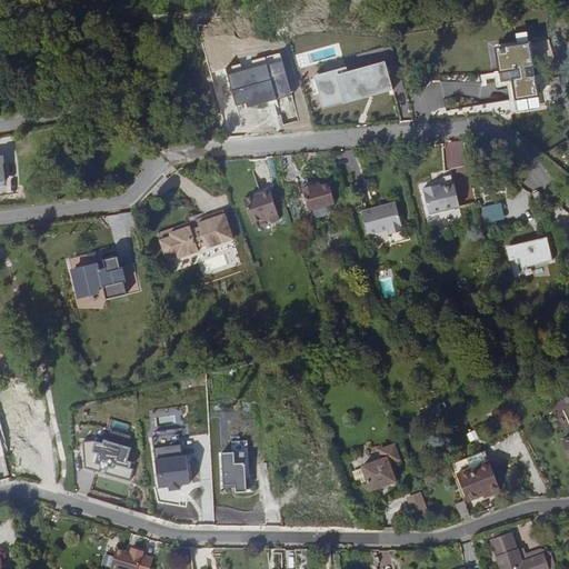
[(526,41),(490,49),(496,73),(507,70),(513,100),(537,96),(526,41)]
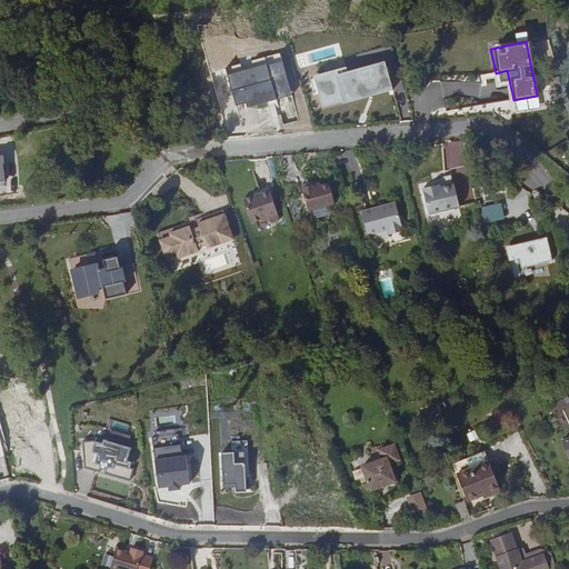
[(282,60),(228,76),(236,105),(246,102),(247,107),(291,95),(282,60)]
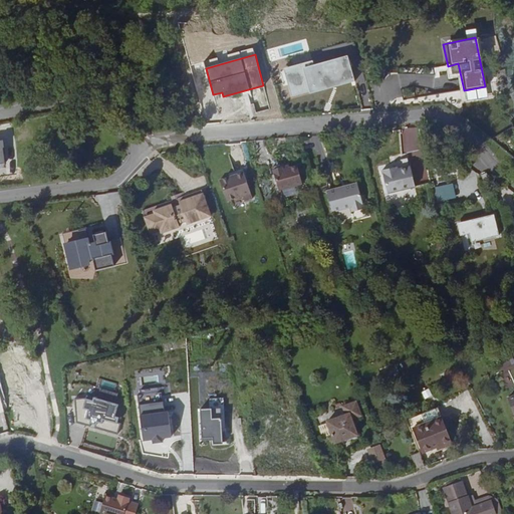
[(312,60),(284,68),(292,96),(354,80),(347,56),(313,65),(312,60)]
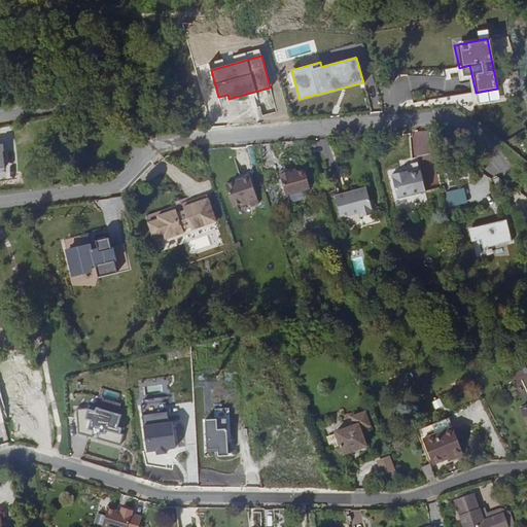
[(305,171),(296,173),(290,175),(289,172),(279,175),(285,197),(309,190),(305,171)]
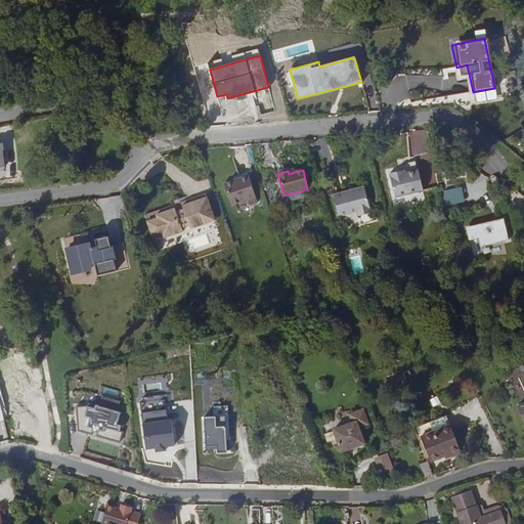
[(409,175),(412,195),(422,193),(417,173),(409,175)]
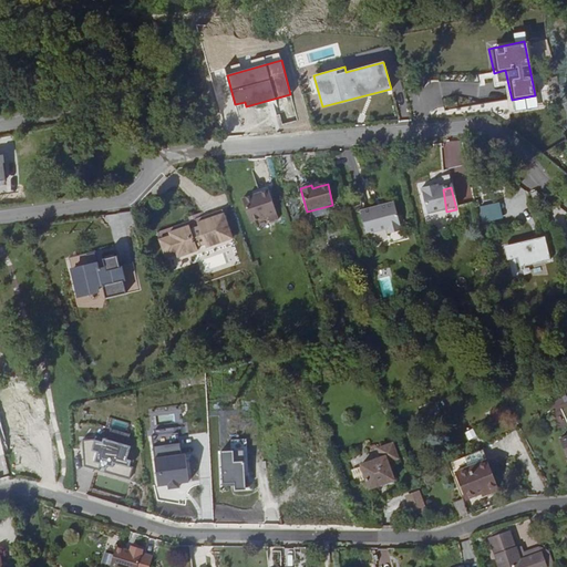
[(267,188),(241,197),(253,228),(278,219),(267,188)]
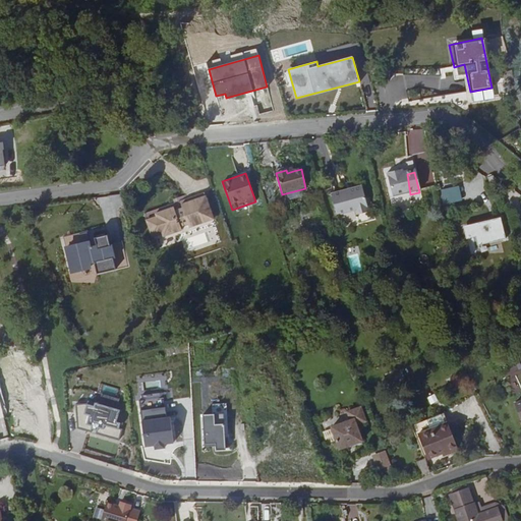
[(392,198),(410,194),(407,174),(402,175),(397,176),(396,173),(387,176),(392,198)]
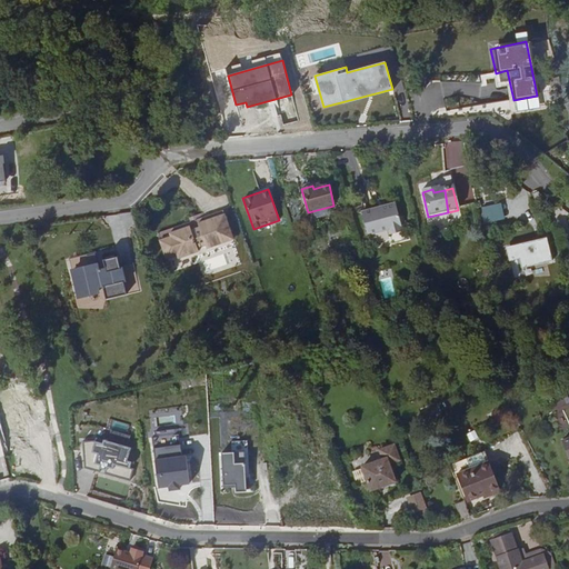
[(540,201),(537,191),(531,192),(535,202),(540,201)]
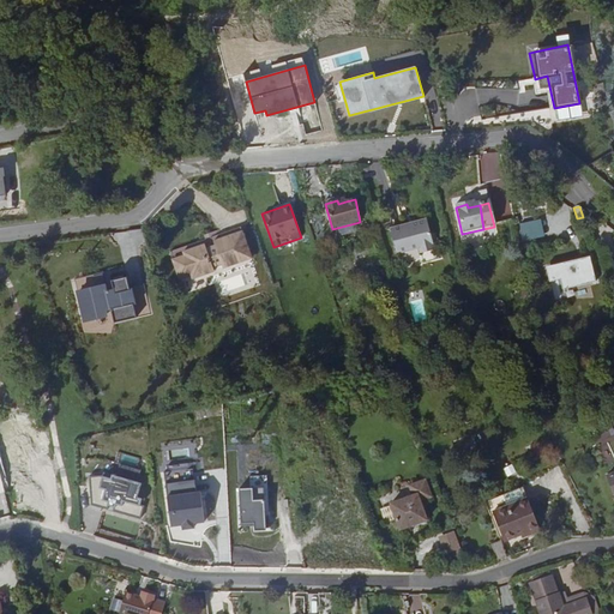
[(528,240),(546,235),(541,217),(524,222),(528,240)]
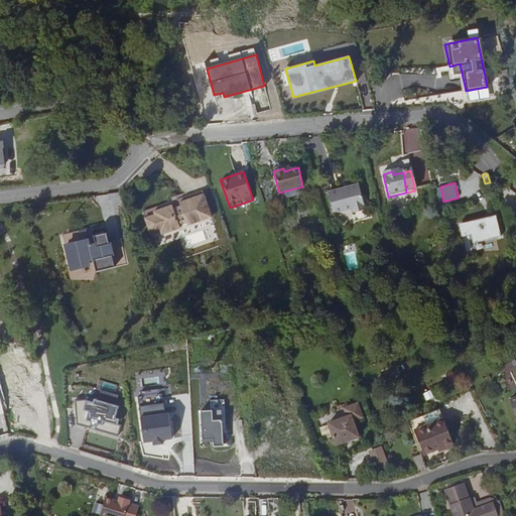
[(351,215),(367,212),(364,198),(361,199),(358,185),(346,188),(346,190),(338,192),(338,190),(327,194),(331,214),(349,210),(351,215)]
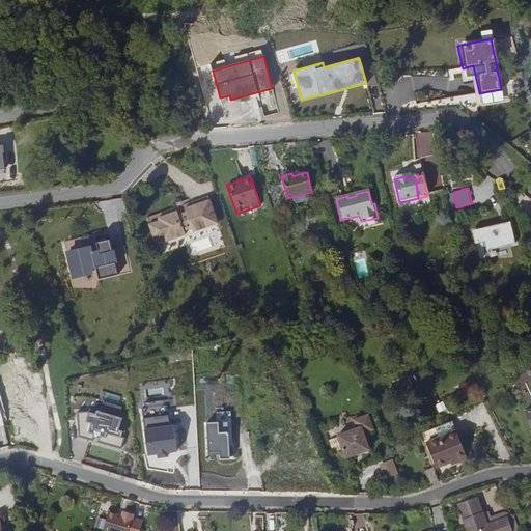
[(216,227),(207,204),(190,210),(189,206),(173,212),(174,216),(160,221),(167,245),(216,227)]
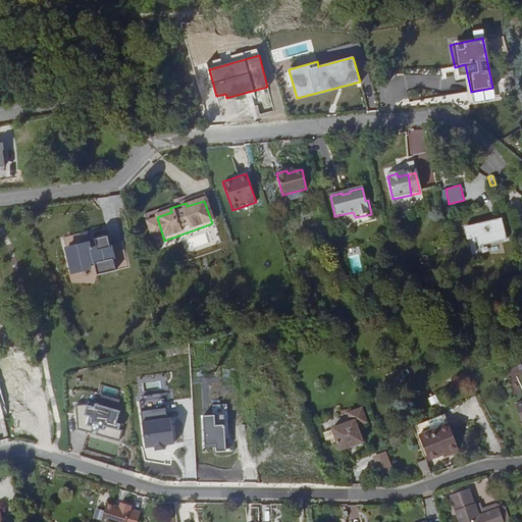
[(164,241),(157,217),(154,218),(155,221),(145,224),(151,242),(160,239),(162,241),(164,241)]
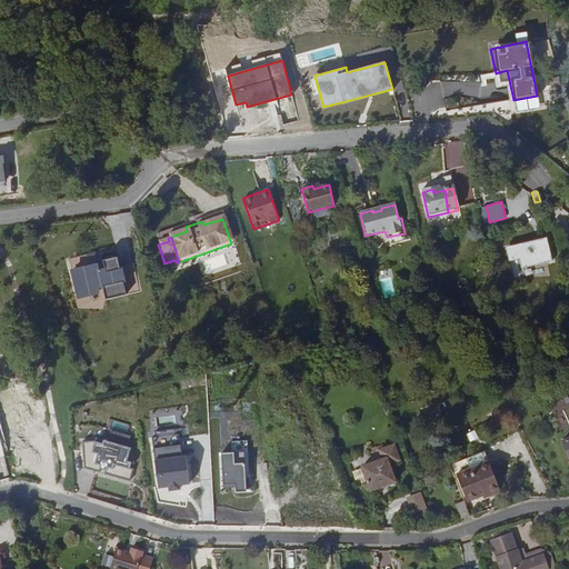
[(517,261),(519,271),(549,265),(545,241),(539,242),(539,246),(536,247),(535,242),(513,248),(517,261)]
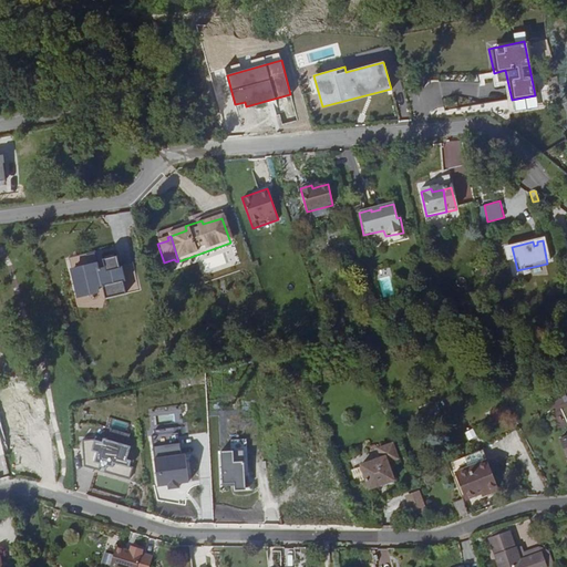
[(502,248),(505,263),(515,260),(512,247),(502,248)]
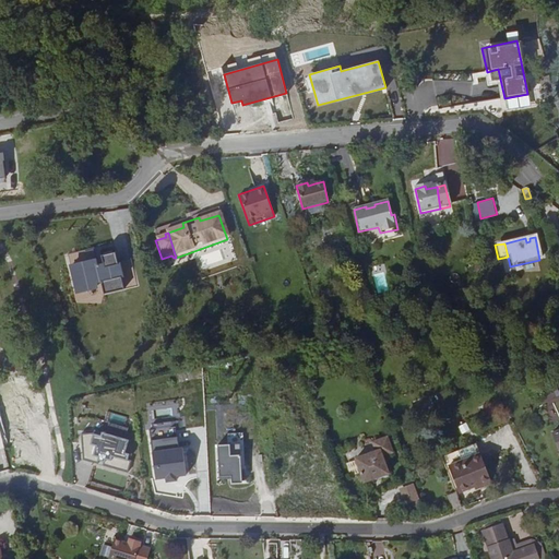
[(115,252),(68,264),(74,288),(102,282),(104,294),(125,288),(115,252)]
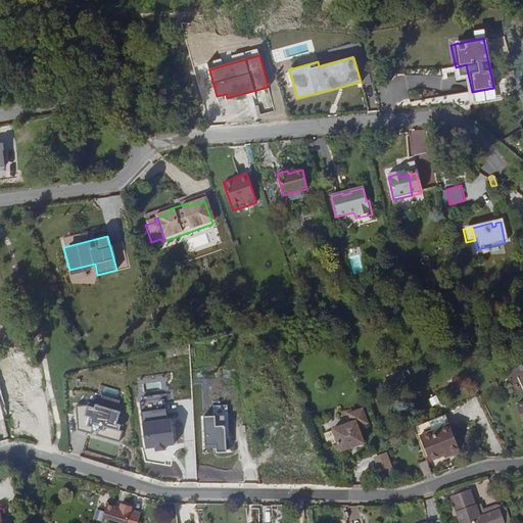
[(347,249),(352,274),(363,272),(359,247),(347,249)]
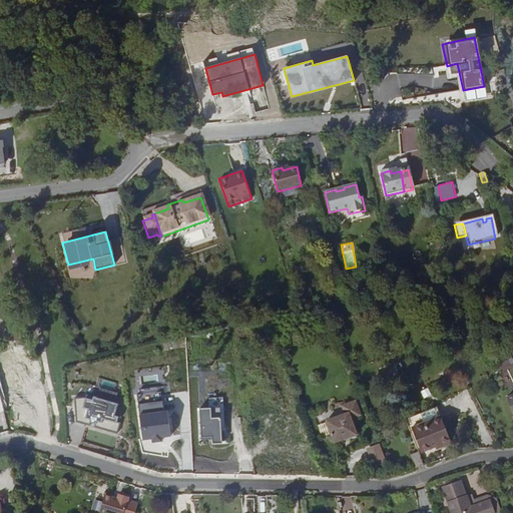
[(45,276),(39,277),(40,280),(33,282),(35,290),(48,286),(45,276)]
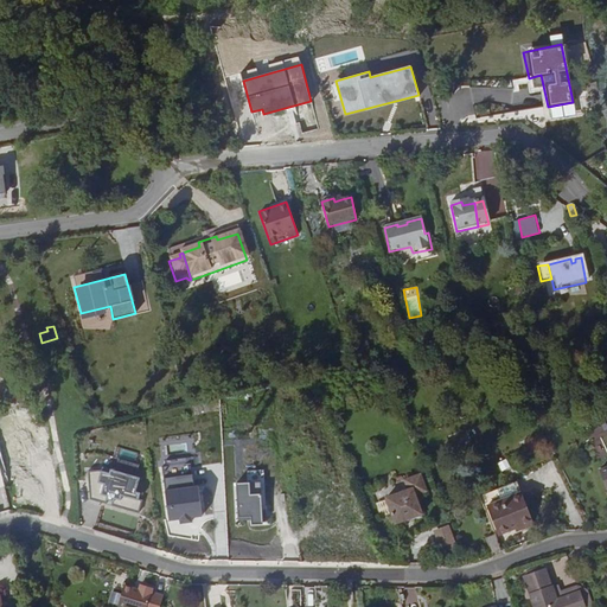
[(249,346),(253,357),(260,355),(261,358),(270,356),(266,340),(249,346)]
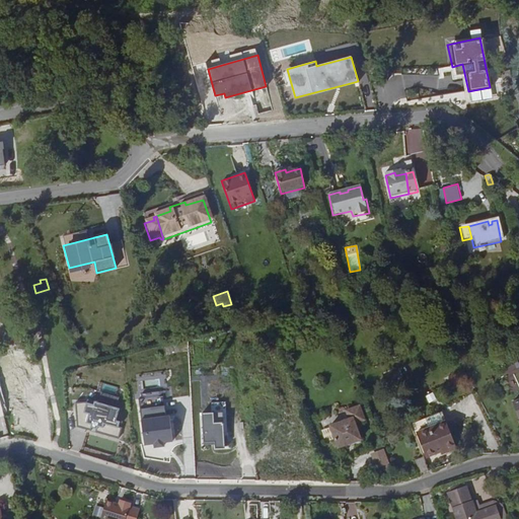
[(504,369),(511,389),(518,386),(518,357),(511,360),(513,366),(504,369)]
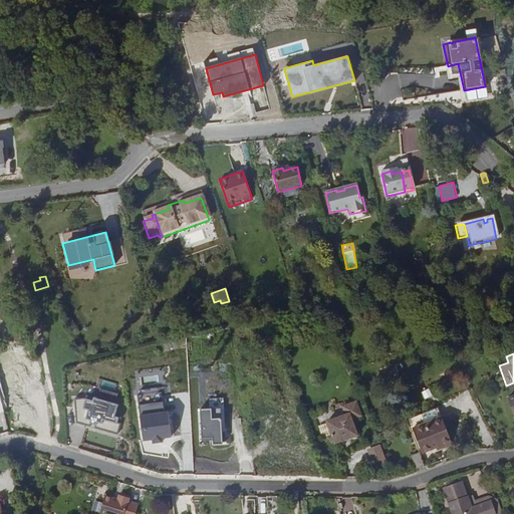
[(422,392),(424,399),(432,396),(430,389),(422,392)]
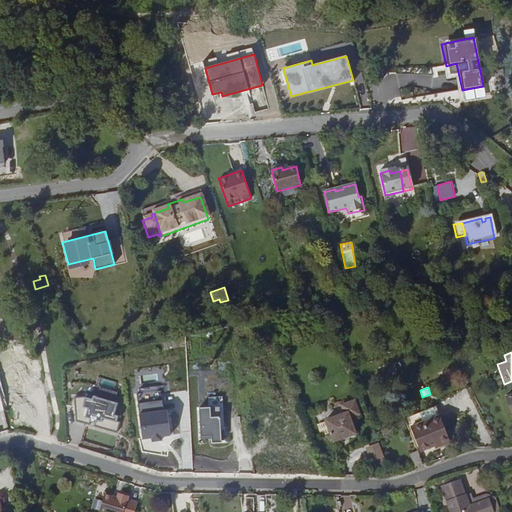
[(161,390),(137,394),(143,440),(170,436),(167,410),(164,411),(161,390)]
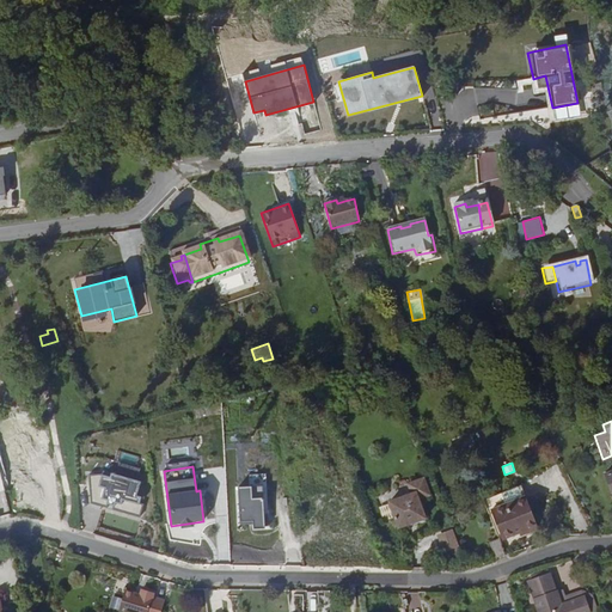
[(109,476),(101,473),(90,475),(92,503),(141,518),(148,496),(140,494),(144,481),(110,471),(109,476)]
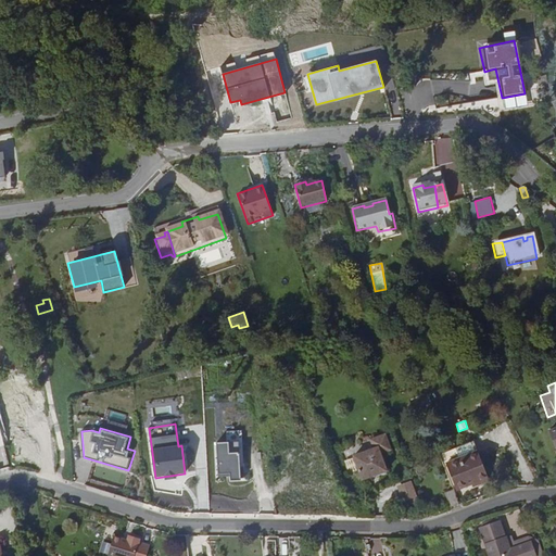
[(241,430),(227,431),(228,440),(242,439),(241,430)]
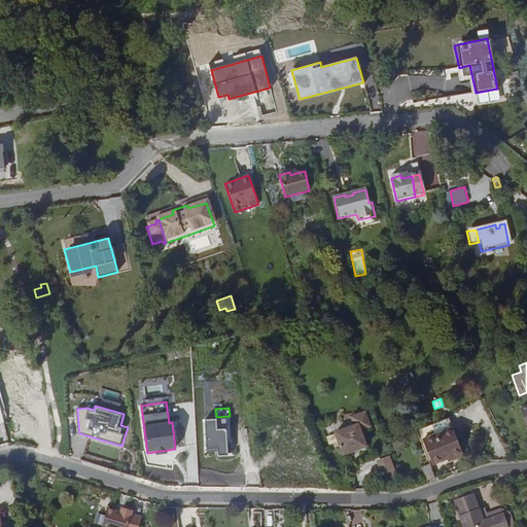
[(438,422),(450,417),(448,412),(436,417),(438,422)]
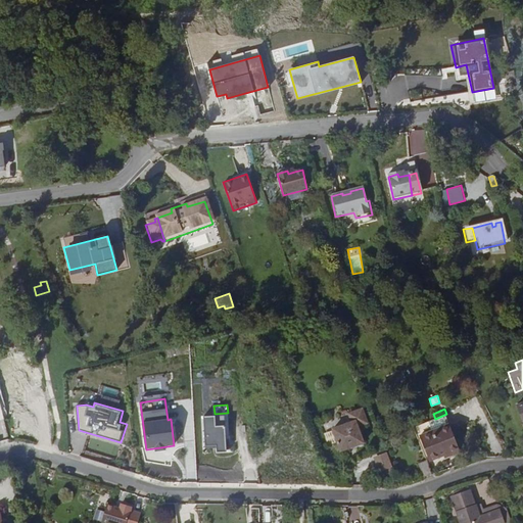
[(348,425),(329,432),(338,455),(361,445),(354,429),(364,426),(359,412),(345,417),(348,425)]
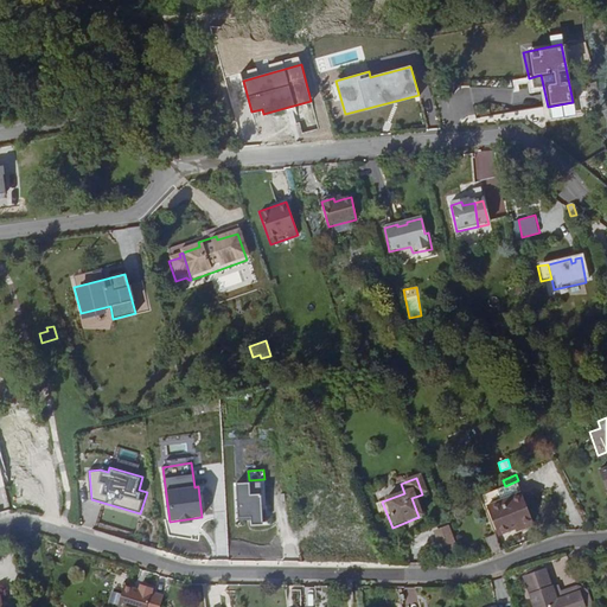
[(502,534),(518,526),(536,519),(518,480),(505,486),(485,496),(502,534)]
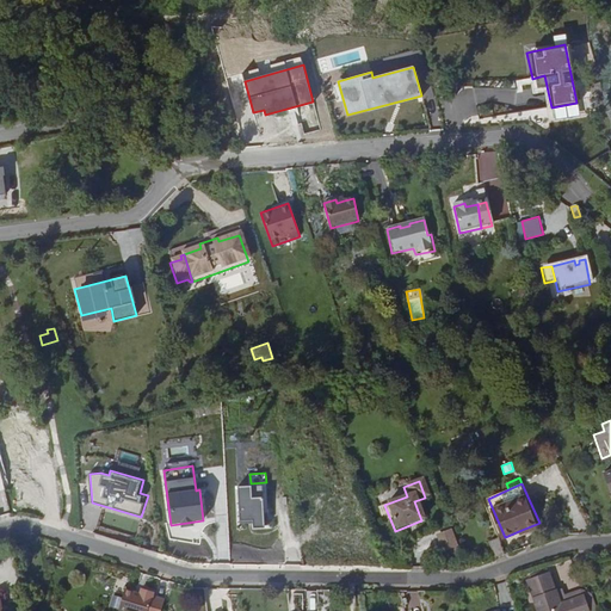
[(251,485),(238,486),(240,523),(252,522),(253,529),(264,528),(261,498),(252,499),(251,485)]
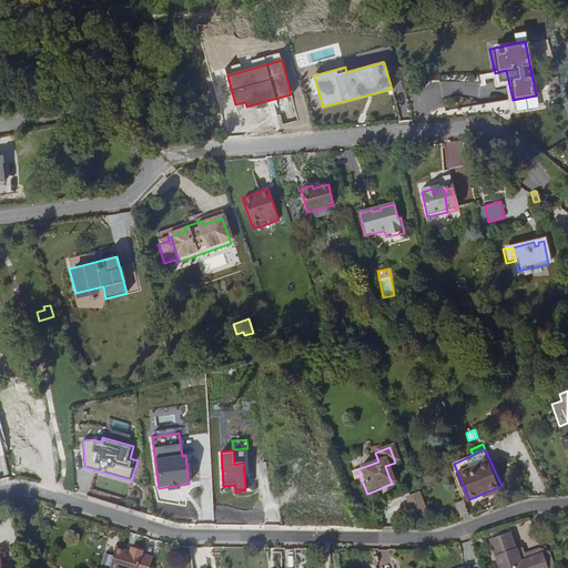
[(503,490),(501,486),(485,493),(487,497),(503,490)]
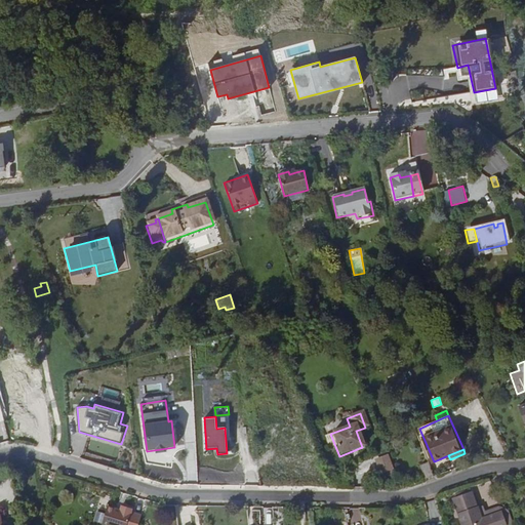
[(389,453),(376,457),(382,478),(395,474),(389,453)]
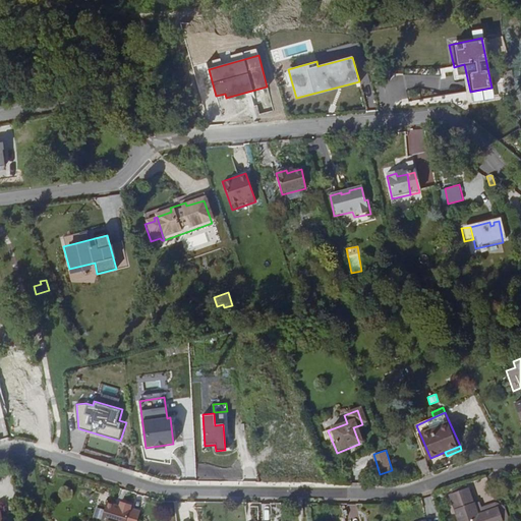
[(418,460),(421,475),(430,473),(427,458),(418,460)]
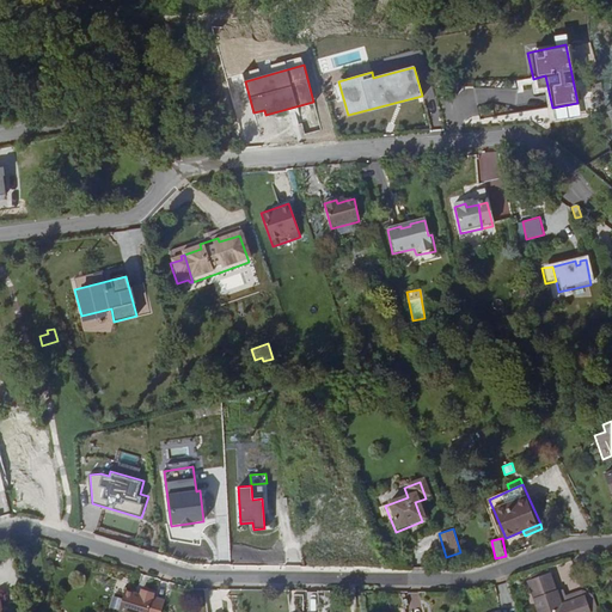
[(548,573),(527,581),(532,594),(538,611),(567,611),(571,611),(569,603),(561,606),(548,573)]
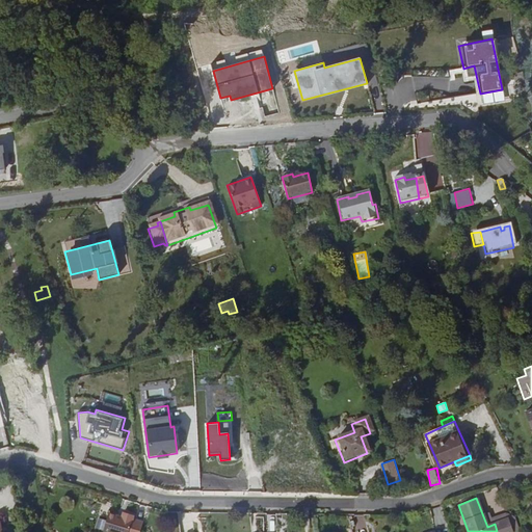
[(116,515),(103,511),(98,529),(107,531),(122,531),(127,515),(117,512),(116,515)]
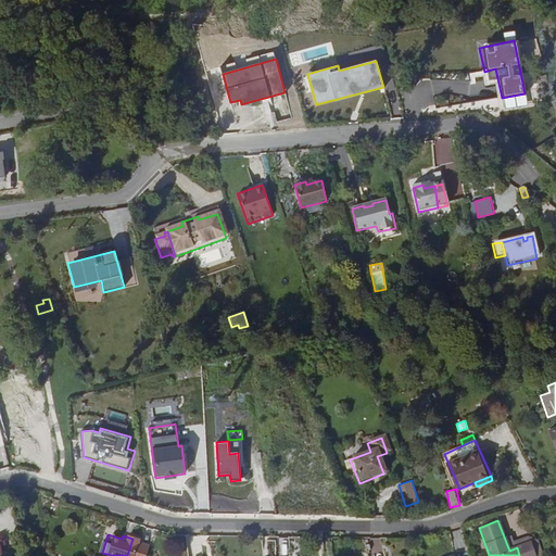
[(374,555),(381,555),(379,543),(371,544),(374,555)]
